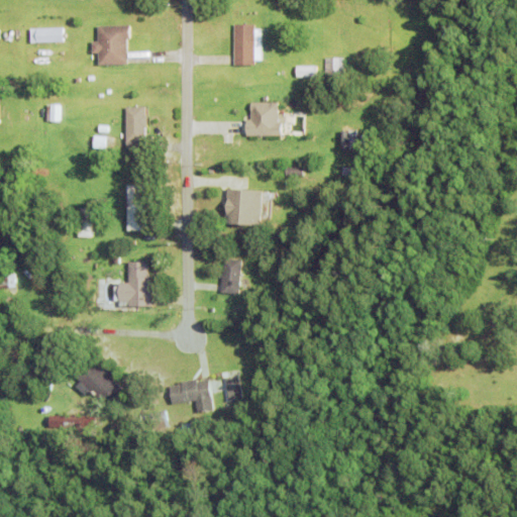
[(263,28),(264,61),(255,61),(255,66),(235,66),(235,24),(255,24),(255,29),(263,28)]
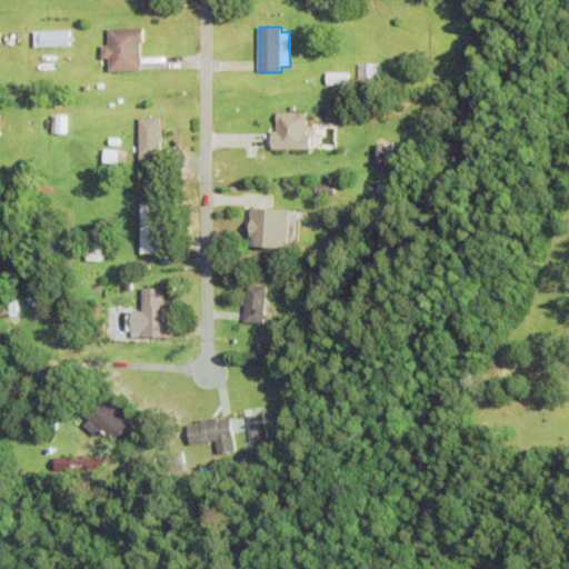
[(103,46),(110,46),(109,29),(143,28),(145,43),(141,43),(141,71),(110,72),(110,59),(103,59),(103,46)]
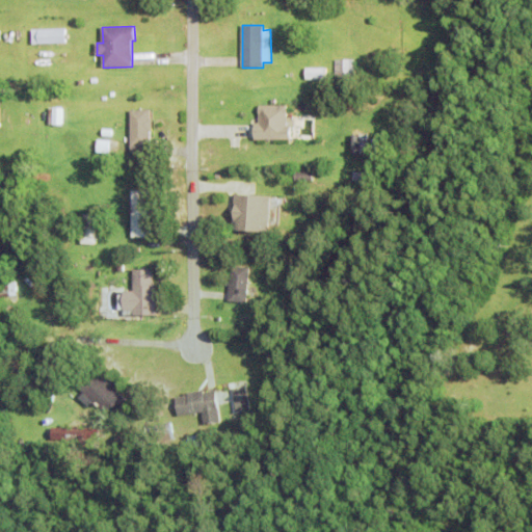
[(33,29),(67,29),(68,44),(33,44),(33,29)]
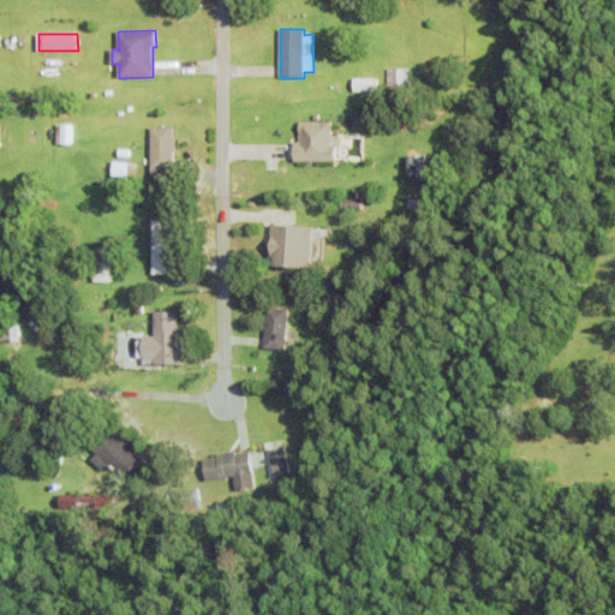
[(387,70),(411,70),(411,90),(387,90),(387,70)]
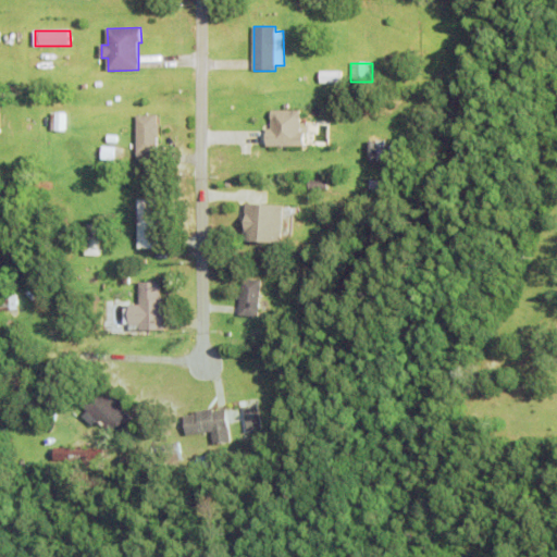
[(321,83),(321,72),(343,72),(343,83),(321,83)]
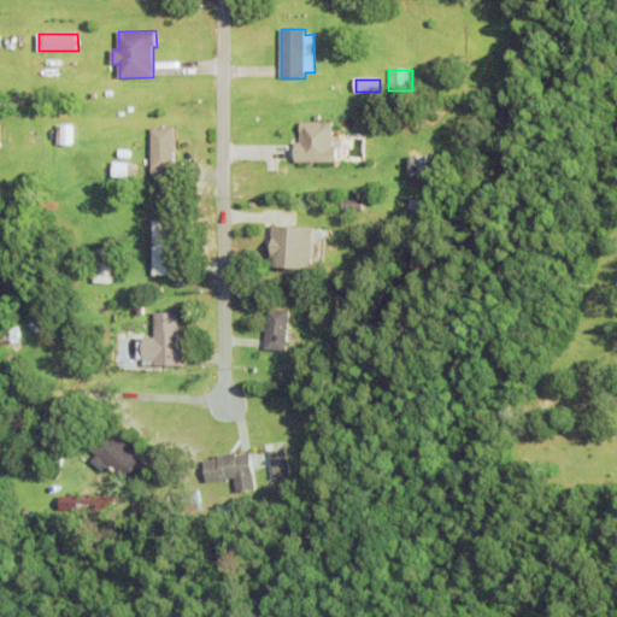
[(339,147),(339,163),(297,163),(297,142),(301,142),(301,123),(334,123),(334,147),(339,147)]
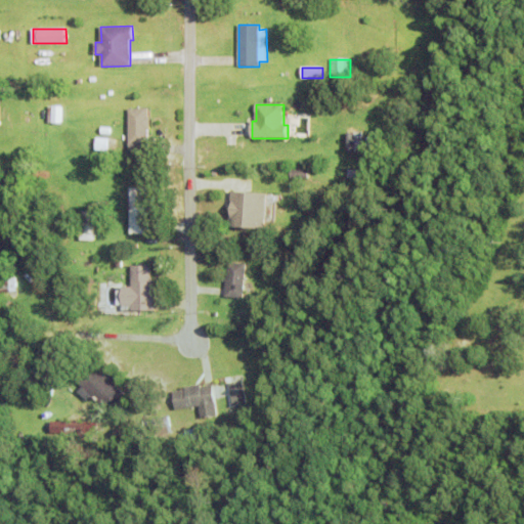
[(49,105),(62,105),(62,123),(49,123),(49,105)]
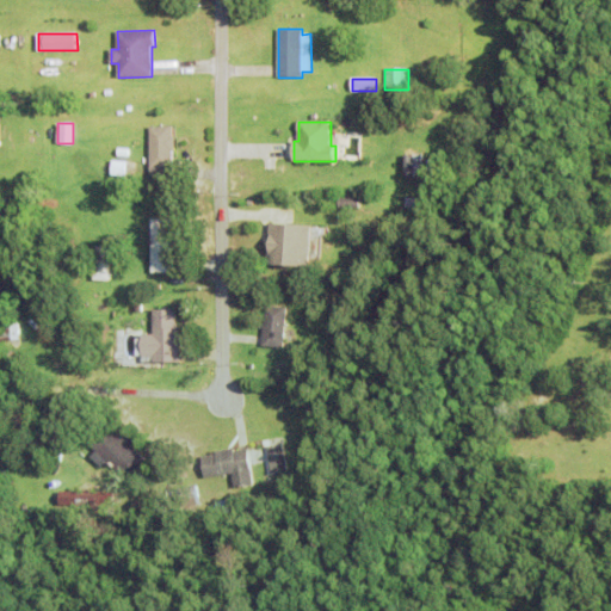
[(174,136),(176,152),(173,152),(173,176),(150,176),(150,127),(173,127),(173,136),(174,136)]
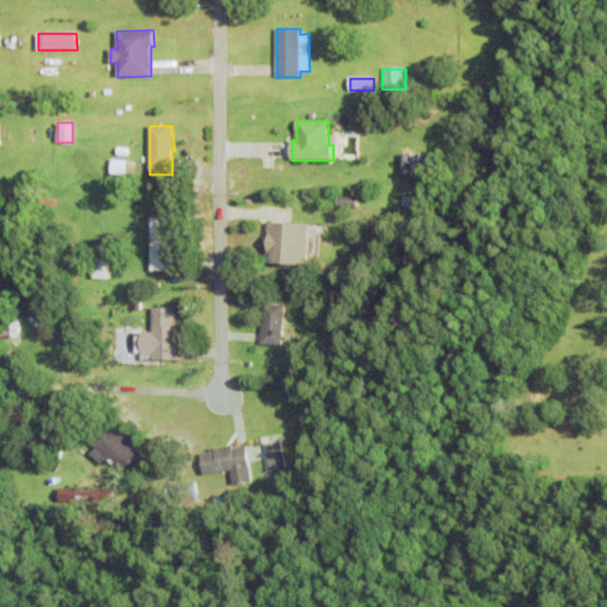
[(117,155),(117,147),(129,148),(128,157),(117,155)]
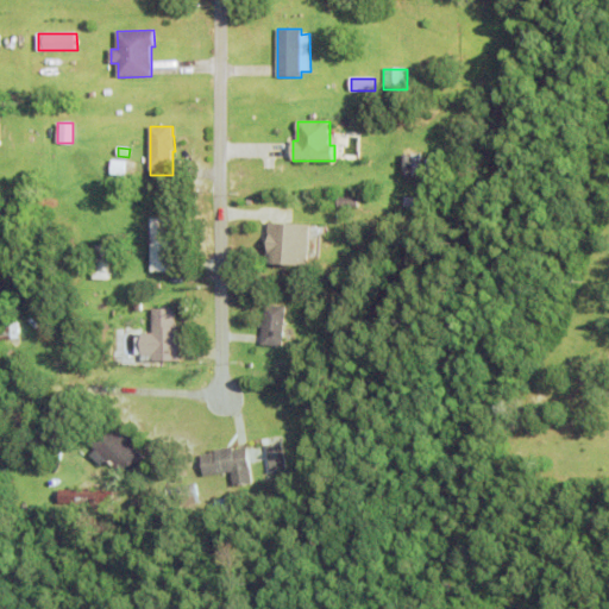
[(415,174),(415,177),(405,176),(405,155),(415,155),(415,158),(422,158),(422,174),(415,174)]
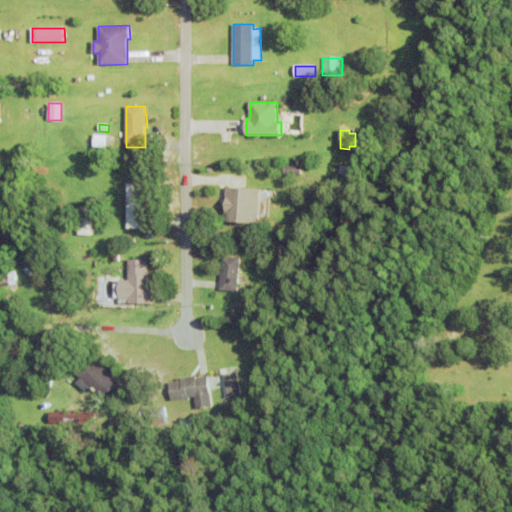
[(284,166),(303,166),(303,175),(284,175),(284,166)]
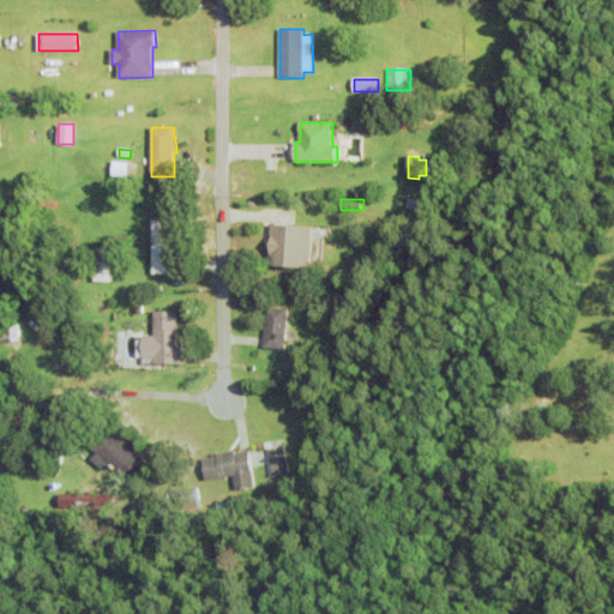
[(179,238),(179,253),(175,253),(176,275),(151,275),(151,220),(175,220),(175,238),(179,238)]
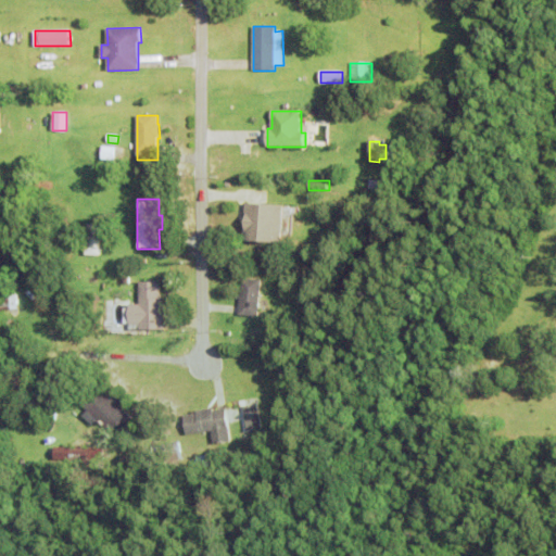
[(282,232),(281,244),(243,241),(245,203),(283,205),(283,218),(291,218),(290,234),(282,232)]
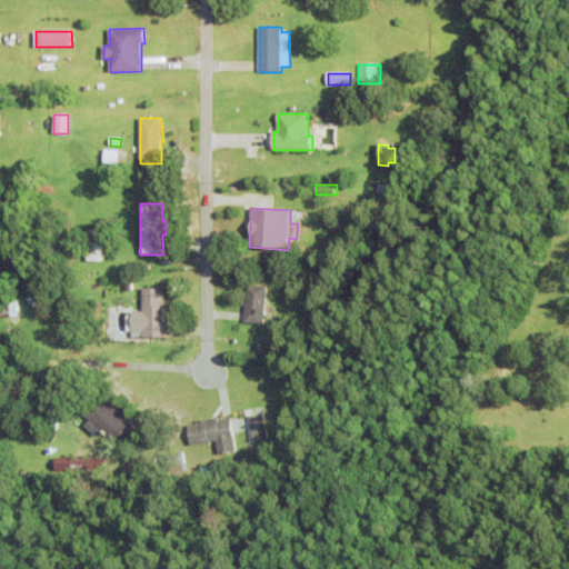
[(87,261),(88,241),(102,241),(102,262),(87,261)]
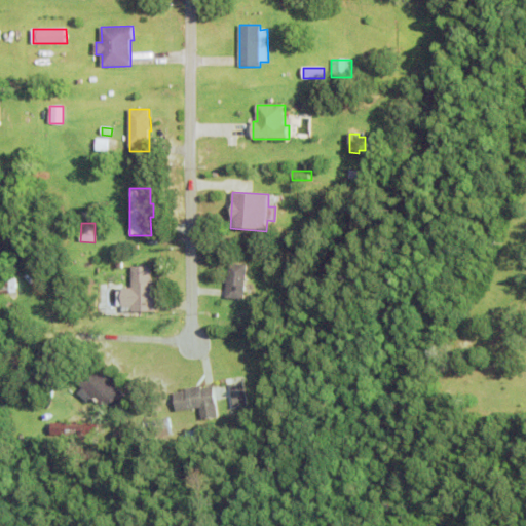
[(225,299),(226,278),(228,278),(229,264),(248,265),(246,300),(225,299)]
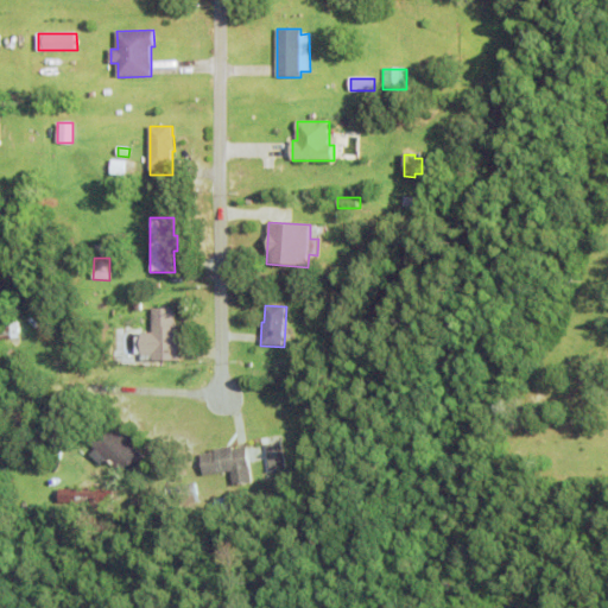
[(141,355),(135,355),(134,337),(137,337),(137,336),(135,336),(135,328),(141,328),(141,334),(152,334),(152,309),(175,309),(176,327),(178,327),(179,361),(141,362),(141,355)]
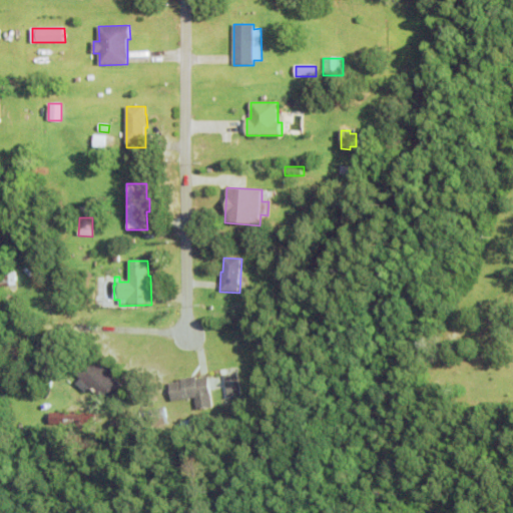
[(0,272),(15,272),(16,285),(0,286),(0,272)]
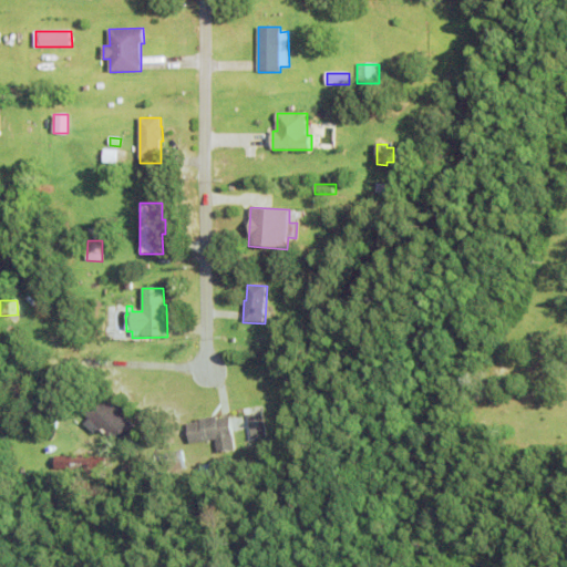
[(121,406),(129,414),(125,418),(140,431),(122,450),(101,430),(95,435),(84,425),(89,420),(82,413),(100,393),(117,410),(121,406)]
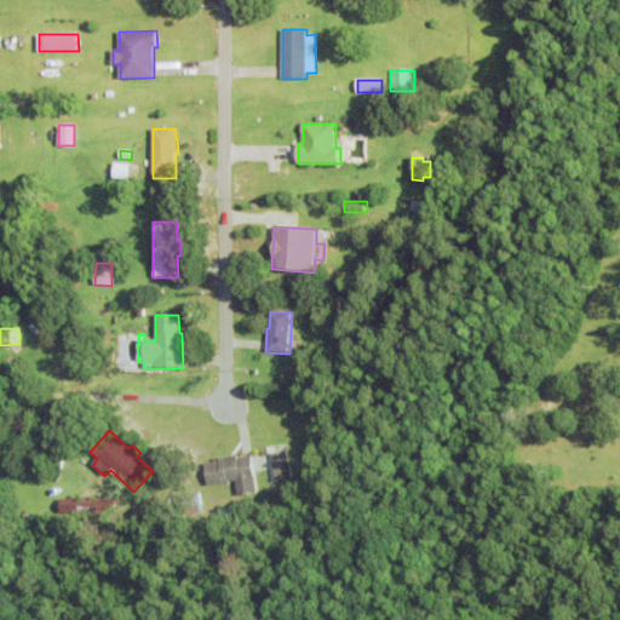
[(274,480),(291,477),(286,451),(270,453),(274,480)]
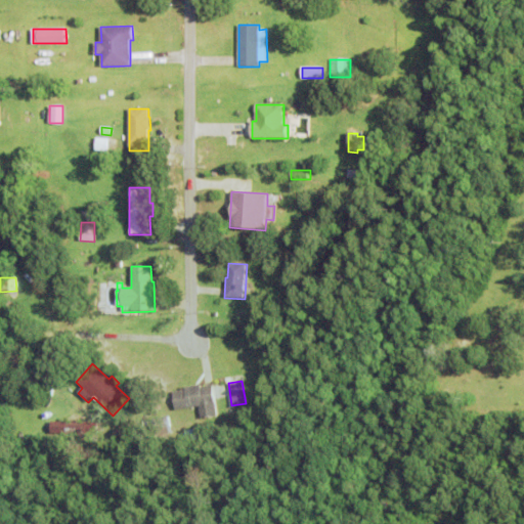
[(200,407),(176,410),(173,392),(185,390),(185,388),(201,385),(201,388),(214,386),(218,417),(202,420),(200,407)]
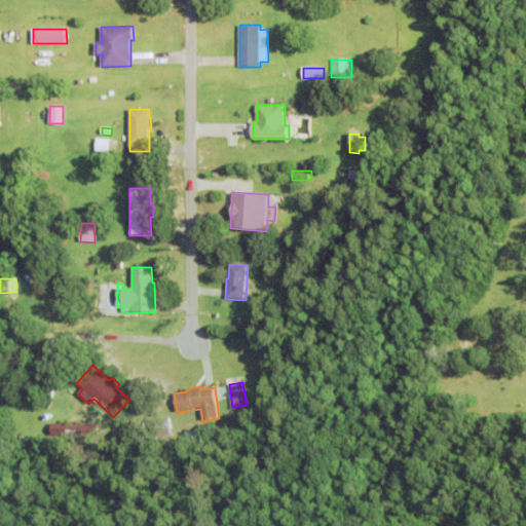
[(153,421),(170,418),(173,435),(155,438),(153,421)]
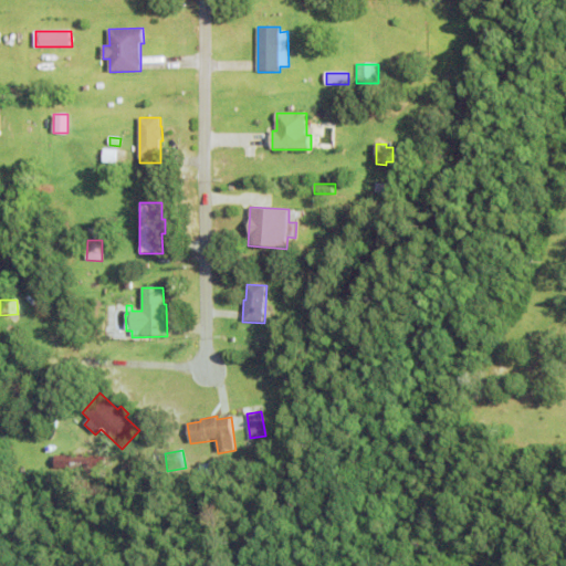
[(95,470),(95,475),(71,475),(71,469),(55,469),(55,456),(105,458),(105,470),(95,470)]
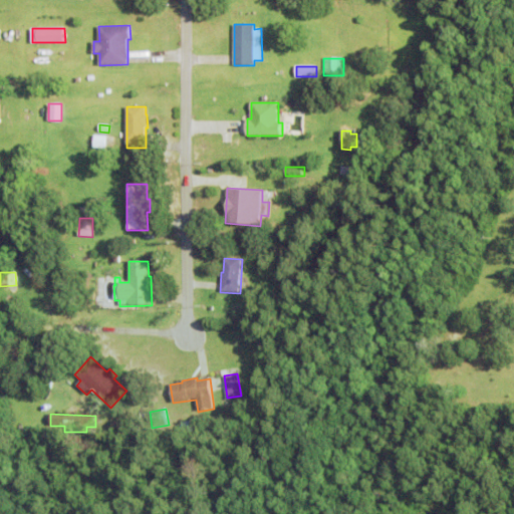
[(181,423),(197,421),(199,432),(183,434),(181,423)]
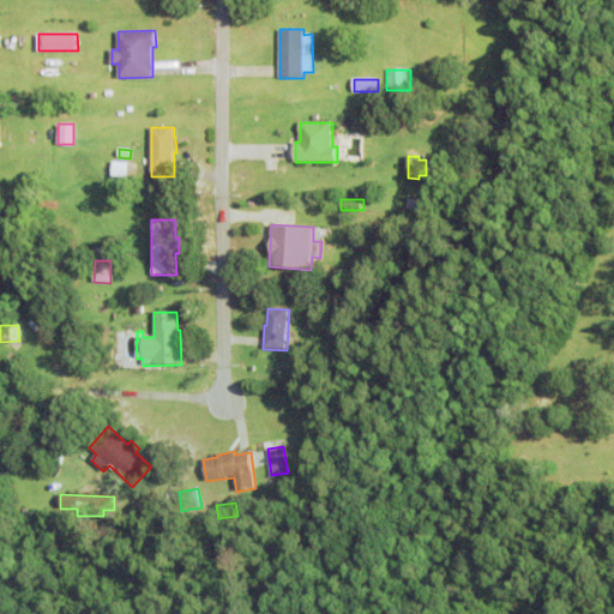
All buildings are outlined.
